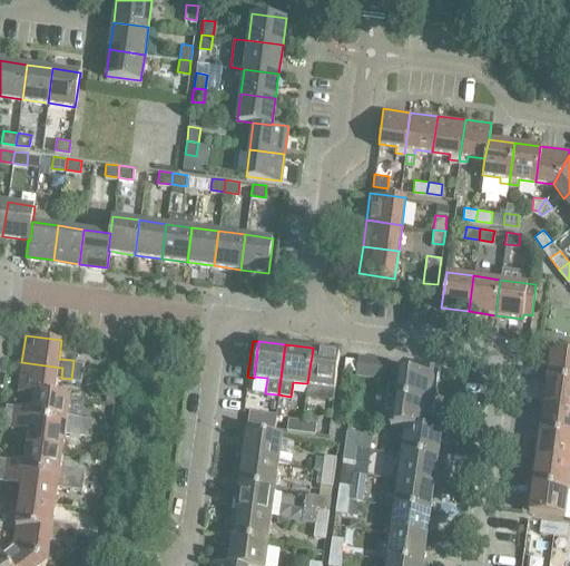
[(340,352),(313,348),(307,383),(334,388),(340,352)]
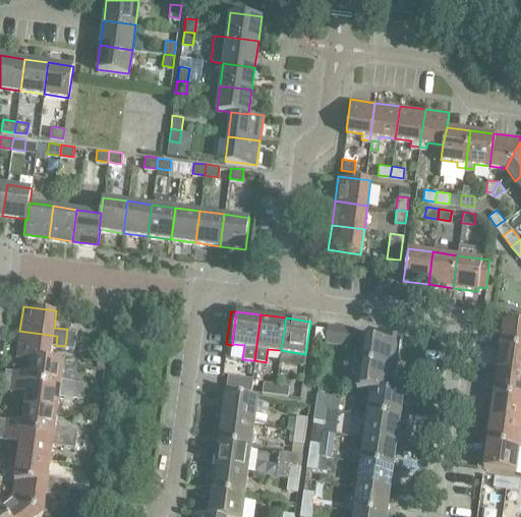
[(520,322),(503,320),(500,344),(520,346),(520,322)]
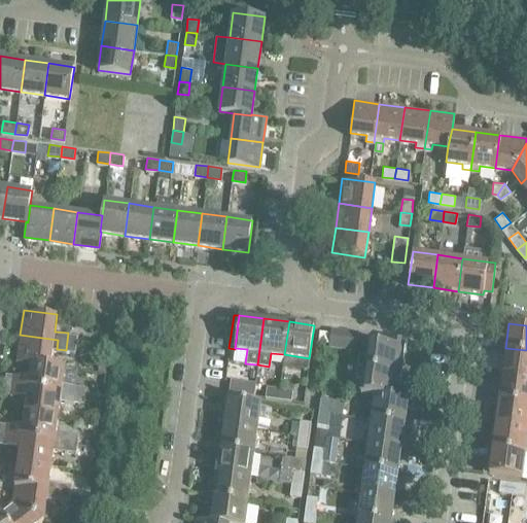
[(331,327),(330,332),(328,344),(355,348),(358,332),(331,327)]
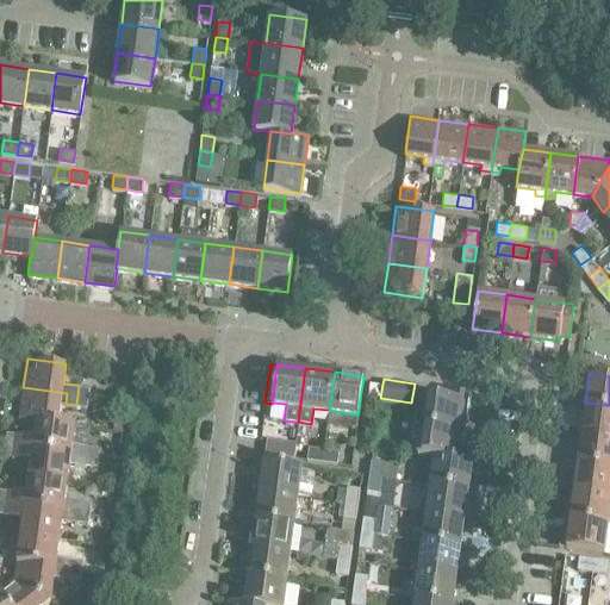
[(368,393),(380,395),(381,384),(369,382),(368,393)]
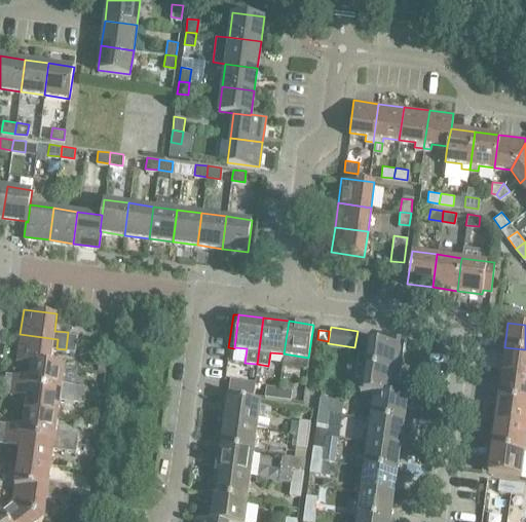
[(77,334),(68,332),(66,349),(75,350),(77,334)]
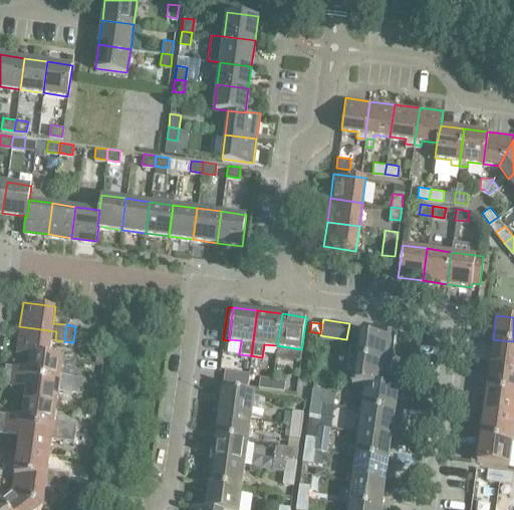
[(50,339),(55,340),(56,331),(19,326),(16,350),(30,352),(49,354),(50,339)]
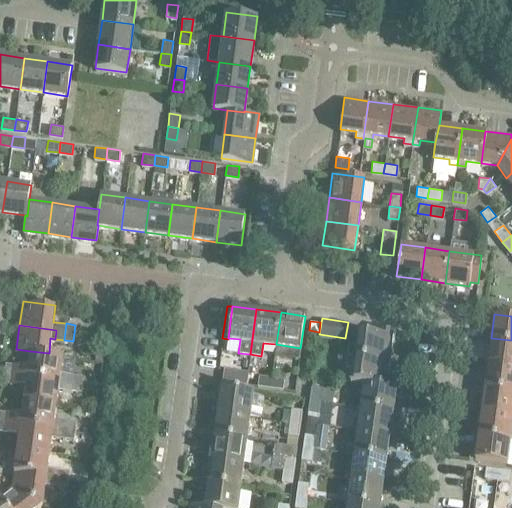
[(357,331),(353,357),(375,360),(379,328),(367,326),(367,332),(357,331)]
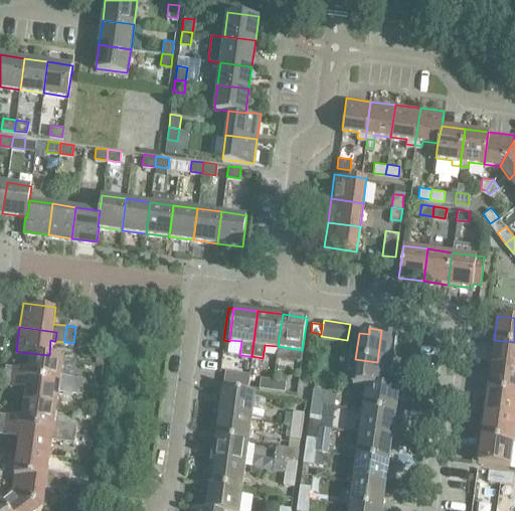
[(381,330),(377,362),(374,383),(384,385),(386,371),(391,372),(397,332),(381,330)]
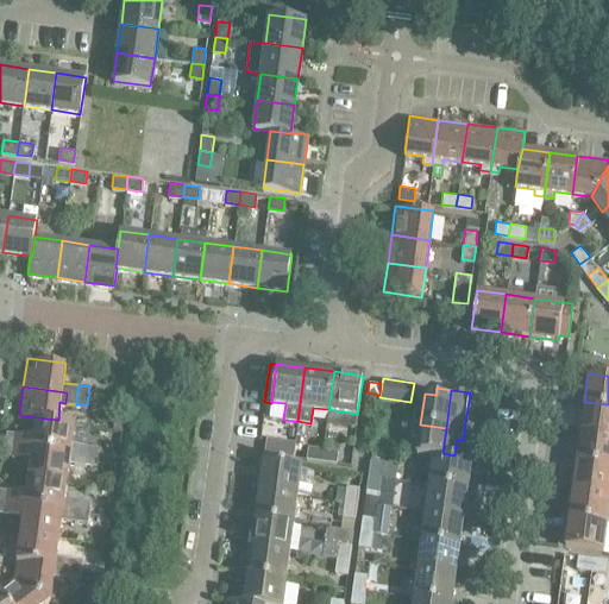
[(608,404),(584,402),(581,431),(608,434),(608,404)]
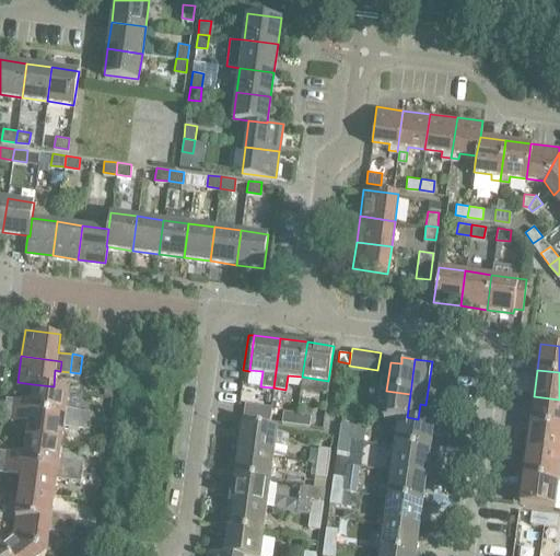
[(104,394),(112,394),(114,383),(105,382),(104,394)]
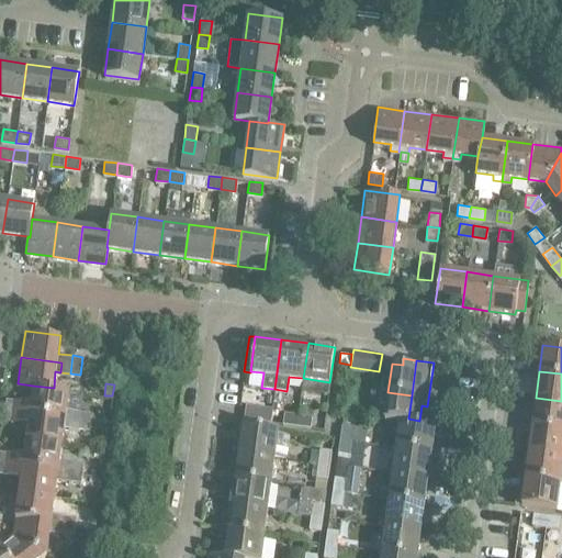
[(64,426),(79,427),(81,410),(67,408),(69,389),(54,388),(33,386),(32,400),(25,400),(24,411),(65,416),(64,426)]
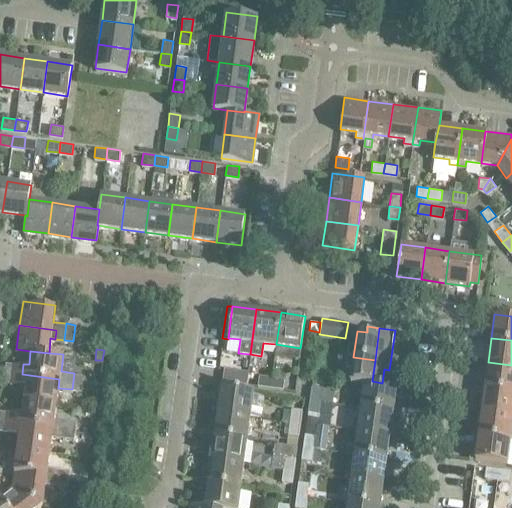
[(372,381),(375,360),(353,357),(350,380),(364,381),(364,380),(372,381)]
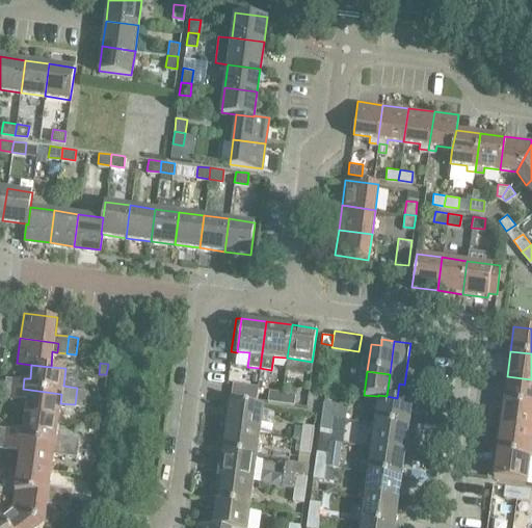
[(531,379),(507,376),(504,401),(531,404),(531,379)]
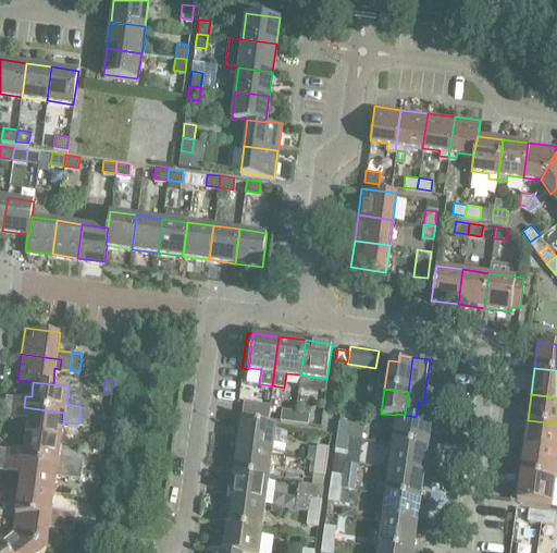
[(244,398),(242,413),(268,417),(270,403),(244,398)]
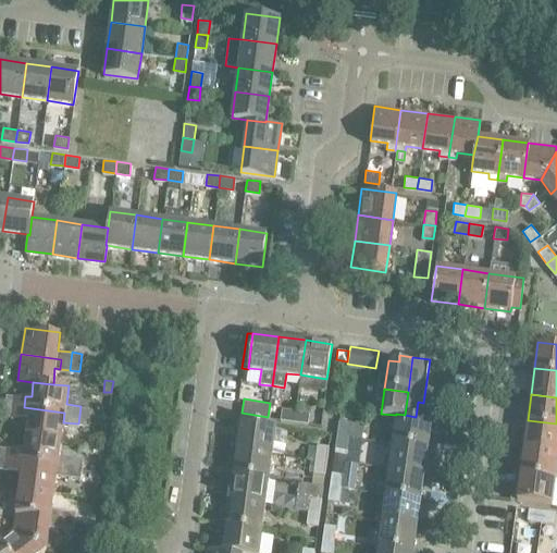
[(90,407),(81,406),(78,424),(88,426),(90,407)]
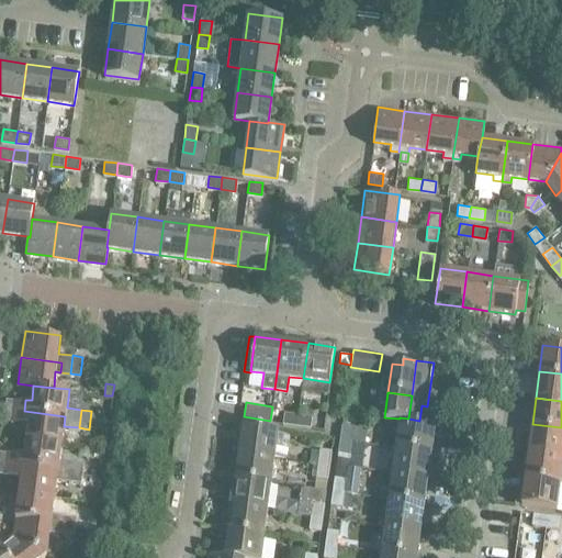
[(27,422),(26,437),(62,443),(64,426),(65,416),(24,411),(22,422),(27,422)]
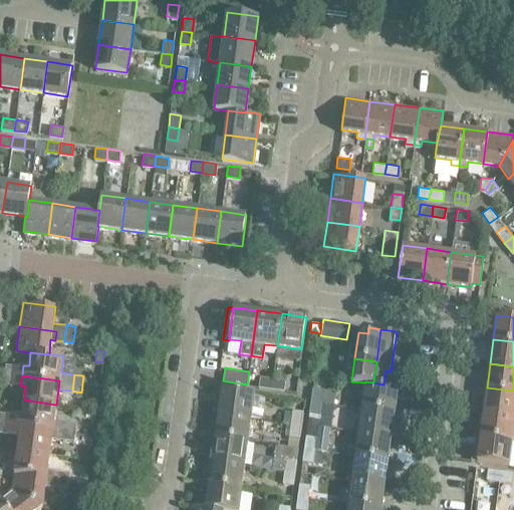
[(259,386),(271,388),(273,377),(260,375),(259,386)]
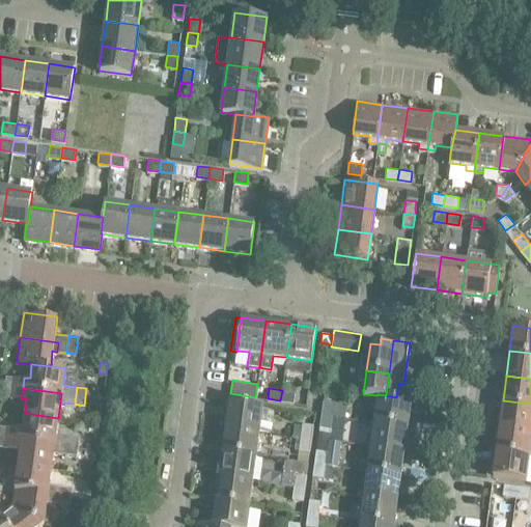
[(295,391),(282,390),(280,400),(292,401),(295,391)]
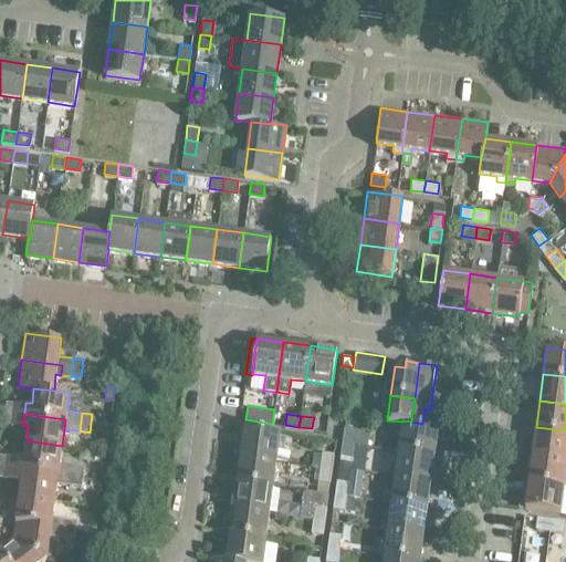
[(402,422),(399,449),(435,455),(438,426),(422,424),(411,422),(402,420),(402,422)]
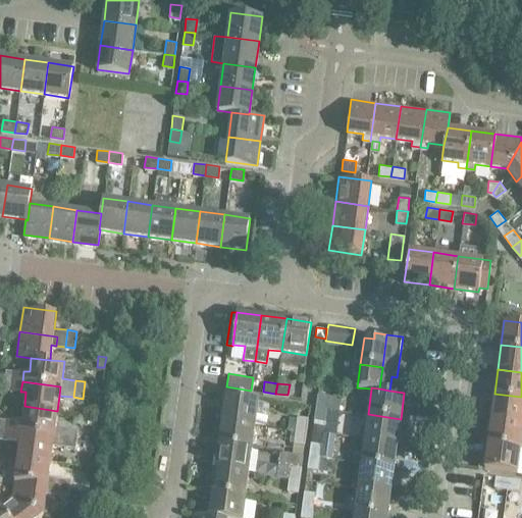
[(225,393),(222,418),(255,423),(258,397),(225,393)]
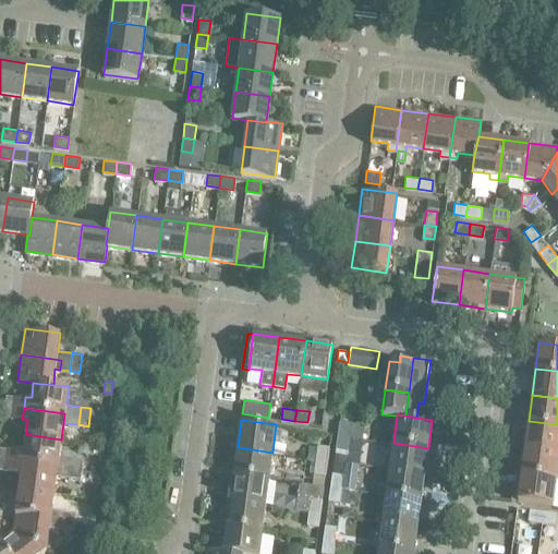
[(339,420),(337,435),(349,437),(350,422),(339,420)]
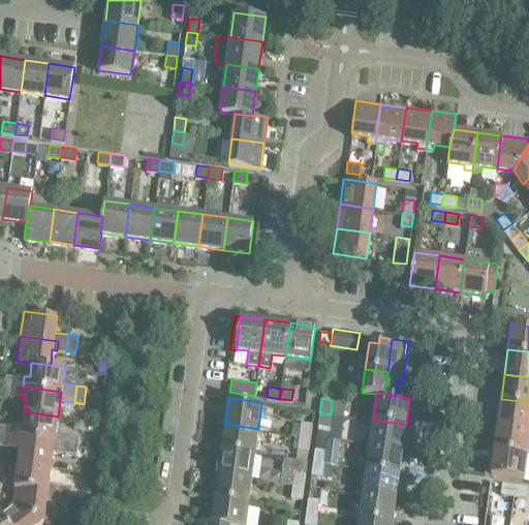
[(528,402),(501,399),(497,426),(528,429),(528,402)]
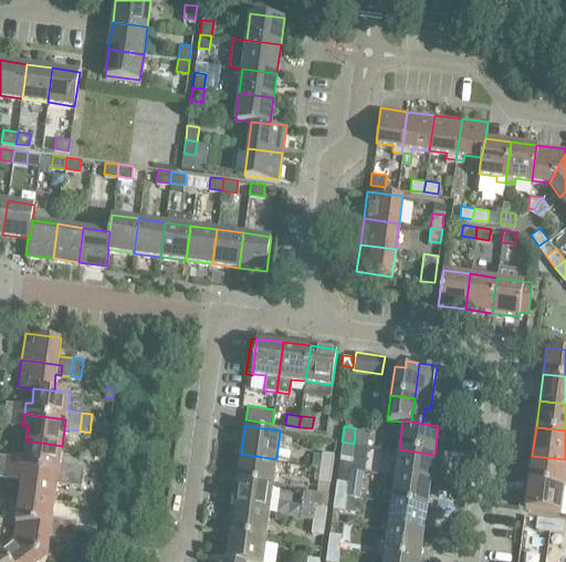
[(58,481),(72,484),(74,465),(60,462),(62,446),(27,440),(24,456),(19,455),(17,466),(59,472),(58,481)]
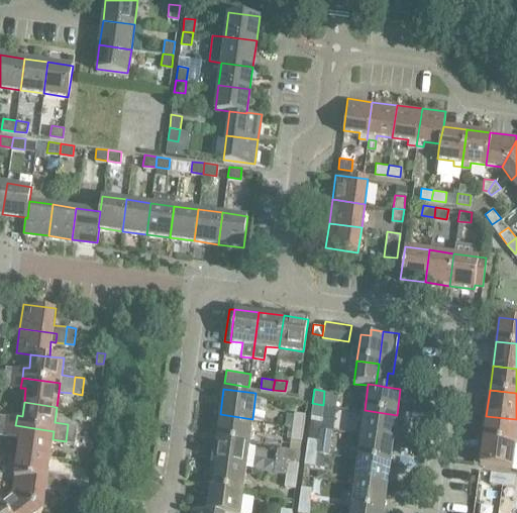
[(312,403),(311,414),(321,416),(323,405),(312,403)]
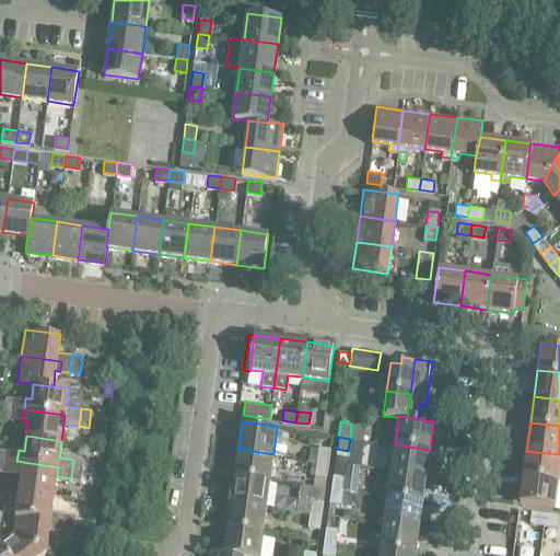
[(385,471),(391,472),(426,476),(430,450),(395,444),(393,460),(386,459),(385,471)]
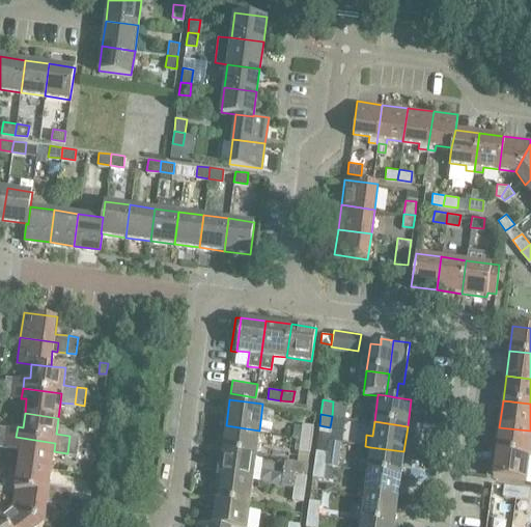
[(301,436),(311,438),(313,423),(303,422),(301,436)]
